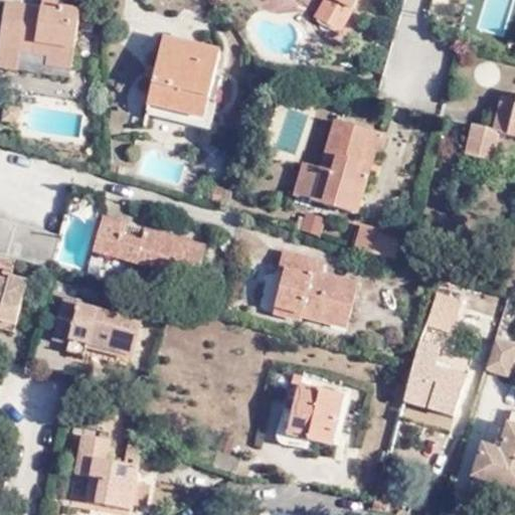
[(39,3),(38,2),(26,0),(3,0),(0,15),(0,60),(14,63),(17,45),(19,34),(44,38),(42,49),(40,58),(67,62),(78,0),(49,0),(48,4),(39,3)]
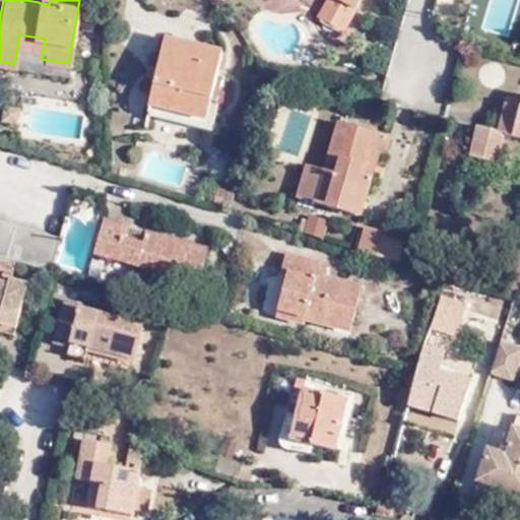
[(347,8),(333,0),(319,0),(309,15),(333,30),(347,8)]
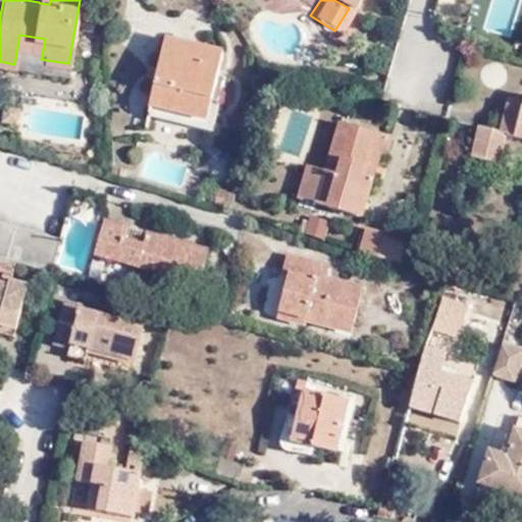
[(334,0),(349,8),(354,0),(334,0)]
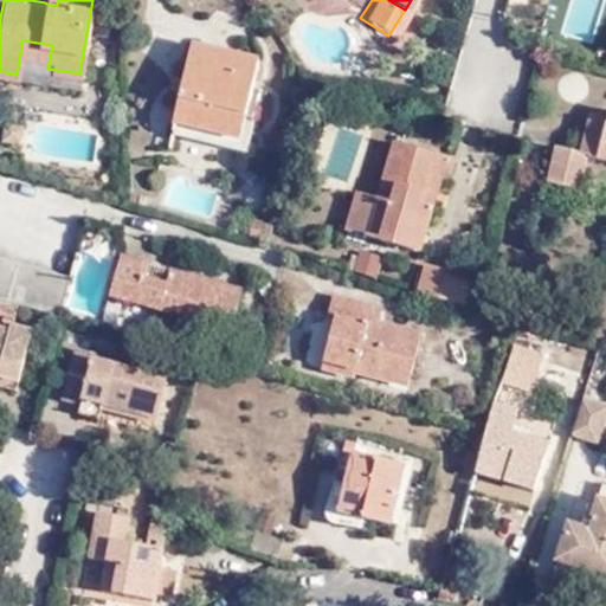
[(219,101),(240,107),(256,51),(191,33),(169,111),(213,124),(219,101)]
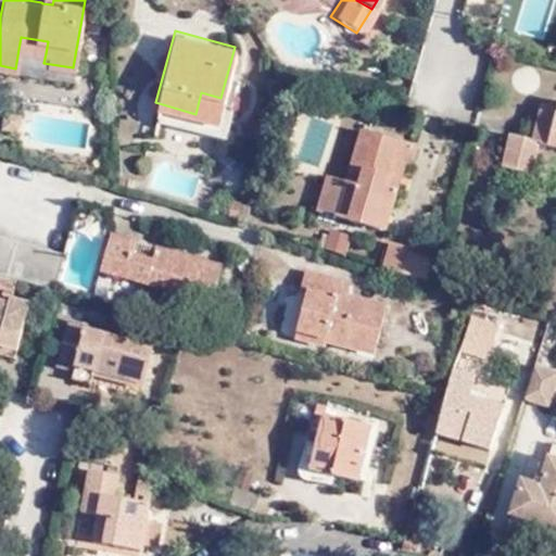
[(21,37),(19,49),(46,53),(48,41),(21,37)]
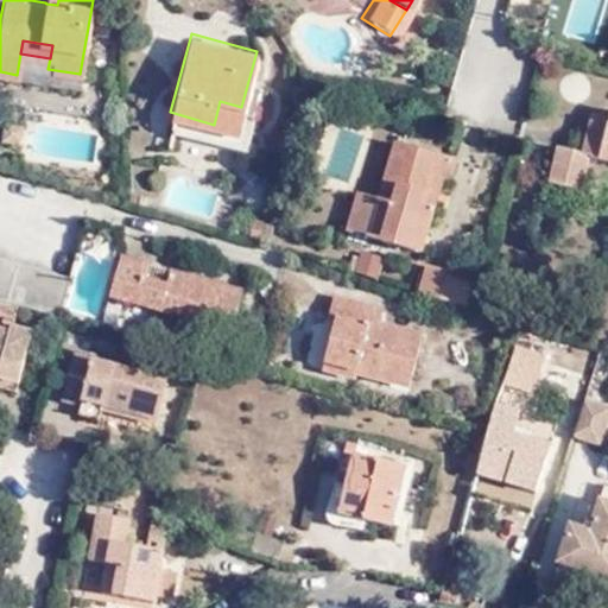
[(251,109),(241,107),(220,101),(214,125),(245,132),(251,109)]
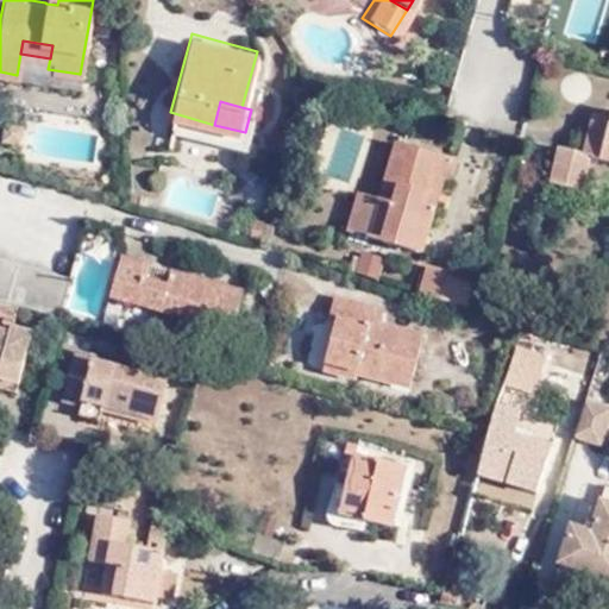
[(584,157),(608,163),(608,111),(606,121),(589,117),(579,152),(556,145),(545,182),(576,190),(584,157)]
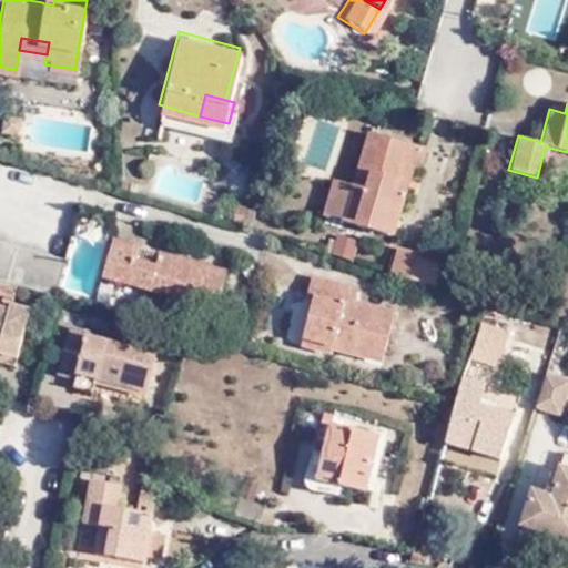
[(225,135),(229,123),(200,117),(159,104),(155,117),(225,135)]
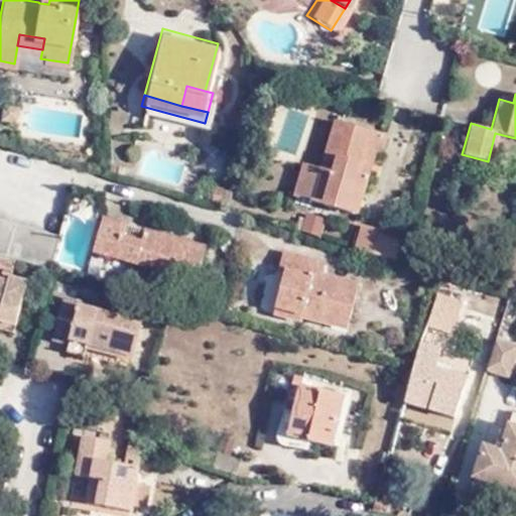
[(15,104),(0,101),(0,116),(12,117),(15,104)]
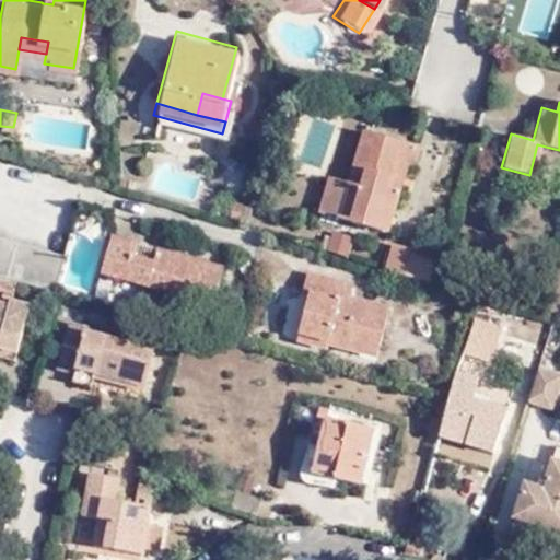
[(393,155),(406,159),(411,161),(417,142),(360,126),(343,179),(335,211),(385,225),(397,188),(384,186),(393,155)]
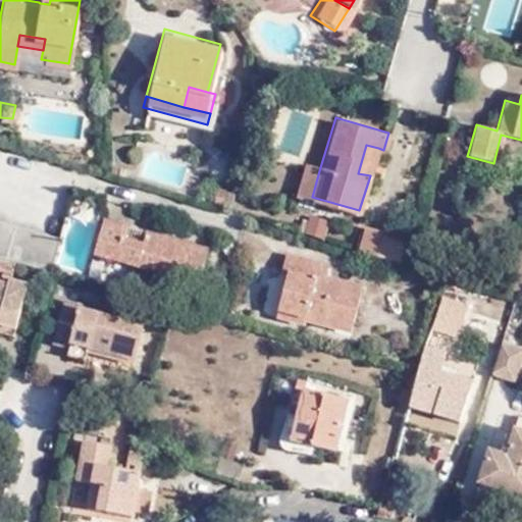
[(358,173),(370,175),(378,148),(366,145),(358,173)]
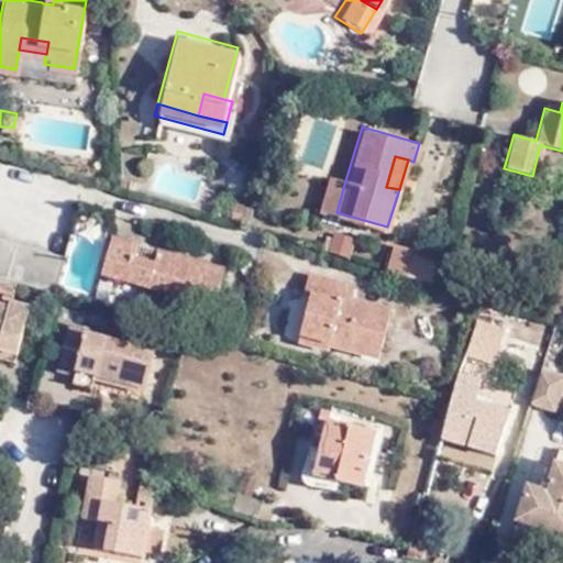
[(319,208),(337,212),(345,180),(327,176),(319,208)]
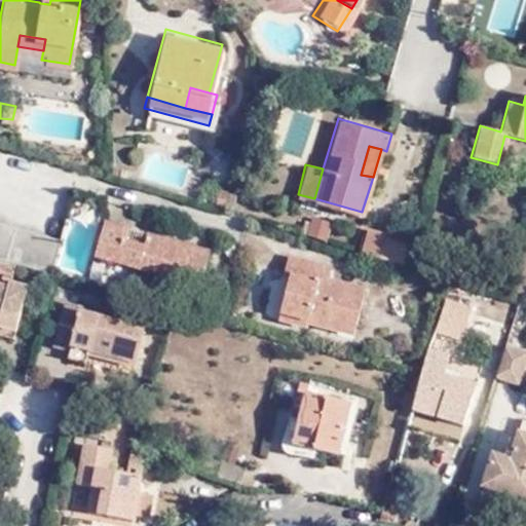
[(214,204),(222,207),(226,191),(216,189),(214,204)]
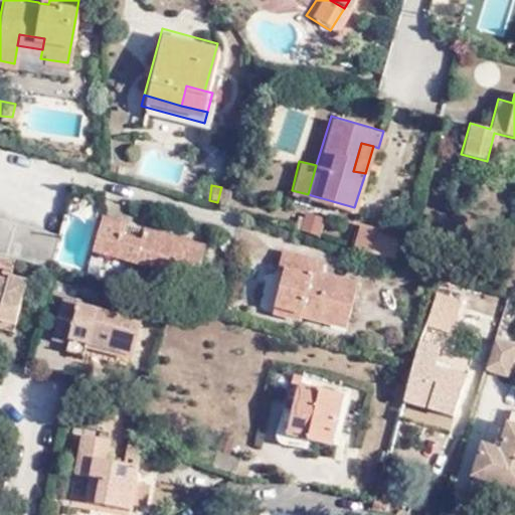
[(323,218),(305,210),(298,230),(318,236),(323,218)]
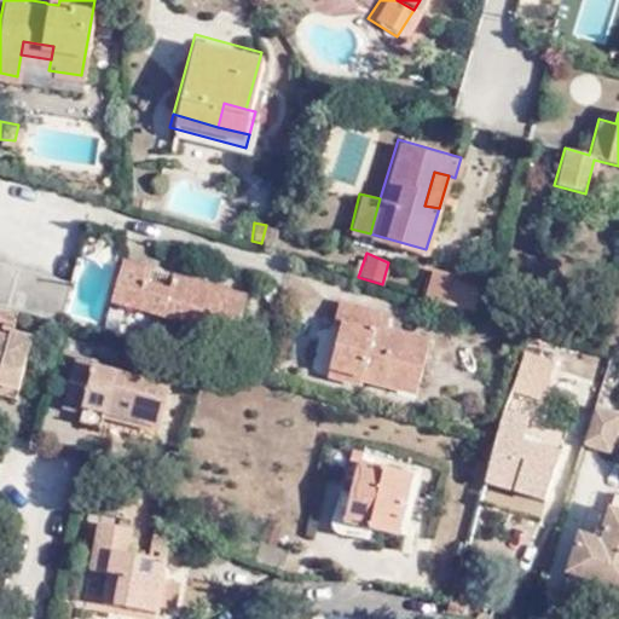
[(97,311),(111,261),(93,255),(79,306),(97,311)]
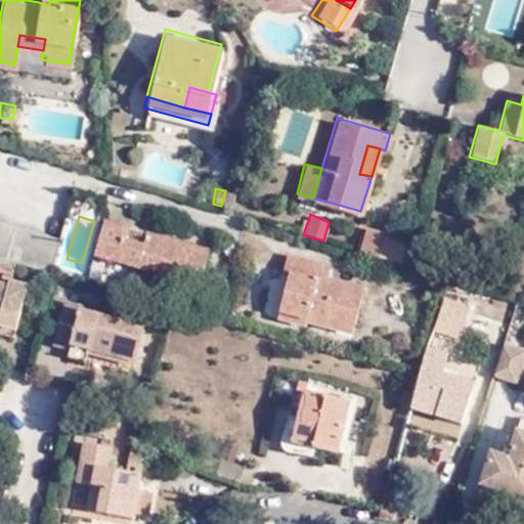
[(123,225),(99,219),(89,253),(153,271),(150,279),(192,292),(205,251),(142,231),(138,242),(121,238),(123,225)]
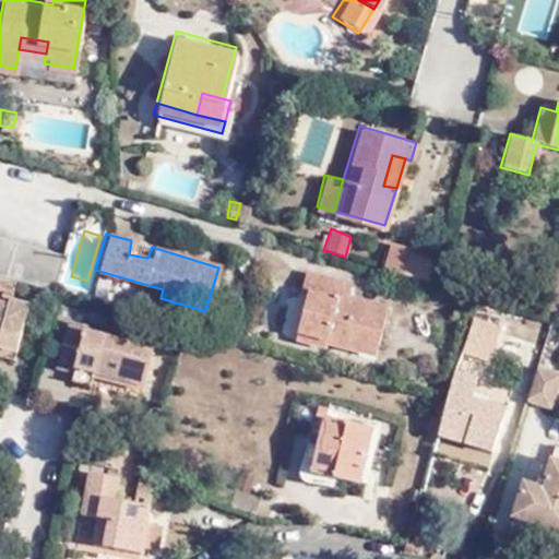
[(0,276),(42,289),(54,250),(0,235),(0,276)]
